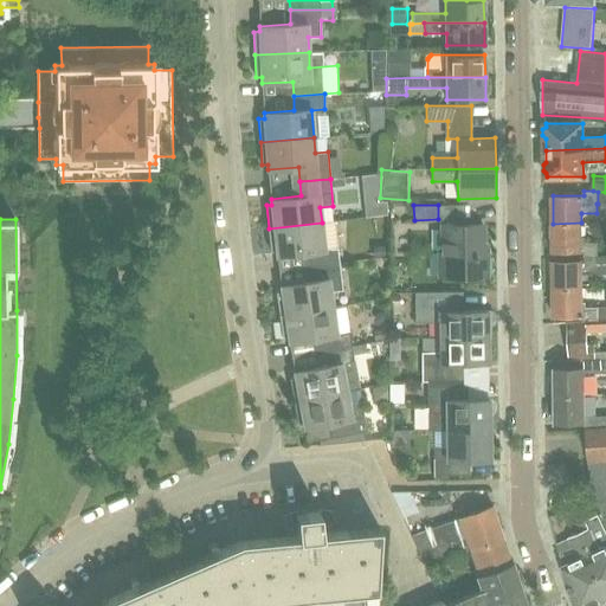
[(340,263),(339,247),(326,250),(322,223),(269,229),(271,251),(277,251),(277,256),(308,252),(309,266),(340,263)]
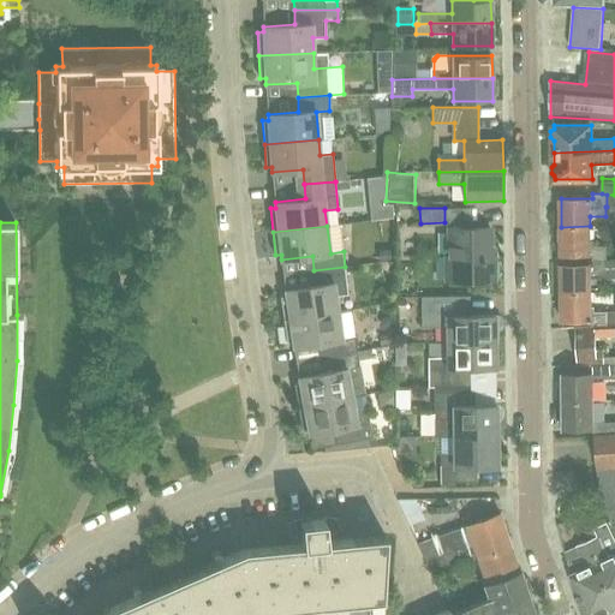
[(593,260),(607,260),(607,246),(595,246),(595,240),(591,240),(590,226),(561,227),(561,256),(593,255),(593,260)]
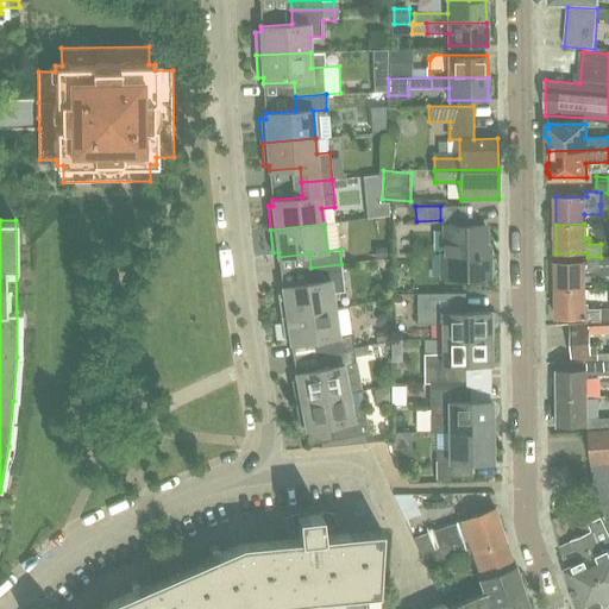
[(449,277),(490,277),(489,255),(485,256),(485,225),(445,226),(445,253),(449,253),(449,277)]
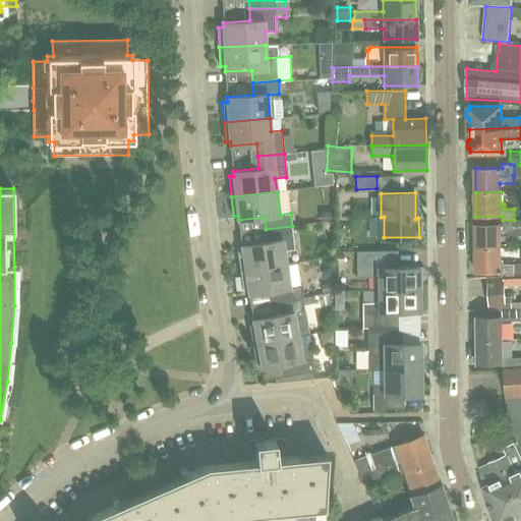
[(475,224),(476,248),(501,247),(501,235),(504,235),(520,235),(520,219),(514,220),(503,220),(503,224),(475,224)]
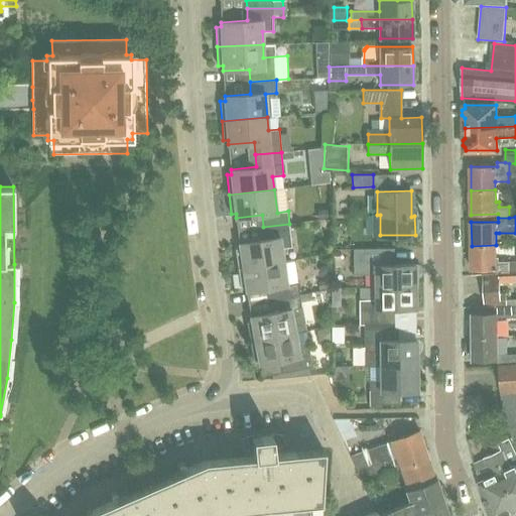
[(283,261),(282,249),(292,247),(289,224),(263,227),(265,239),(239,243),(240,248),(235,248),(238,268),(283,261)]
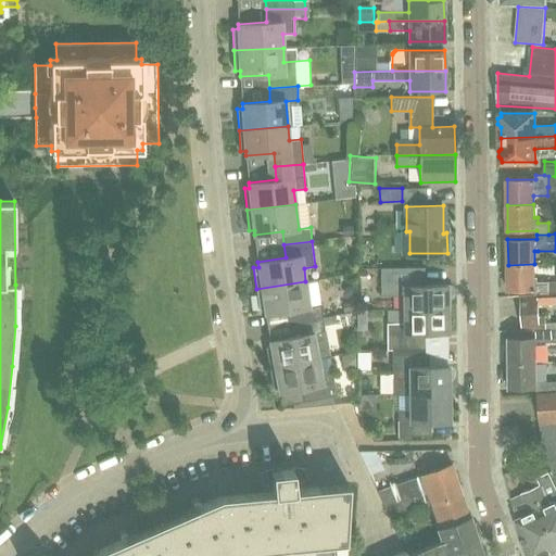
[(508,265),(508,291),(536,290),(536,293),(555,292),(555,281),(550,282),(538,282),(538,277),(534,277),(534,264),(508,265)]
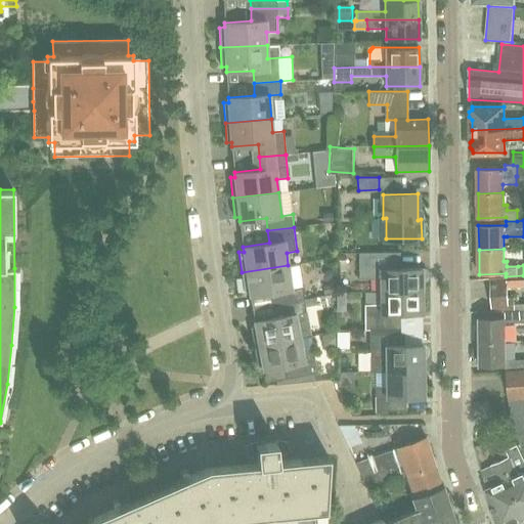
[(425,268),(422,268),(395,268),(395,252),(359,253),(359,278),(381,278),(381,291),(422,291),(422,282),(426,281),(428,279),(428,271),(425,268)]
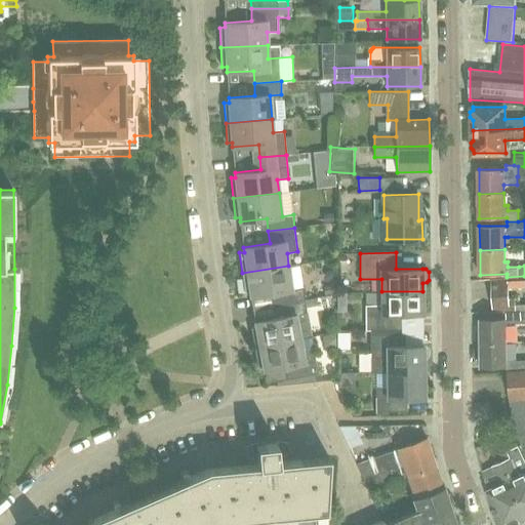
[(242,273),(245,292),(250,291),(251,296),(277,292),(279,305),(306,300),(304,287),(292,289),(288,266),(242,273)]
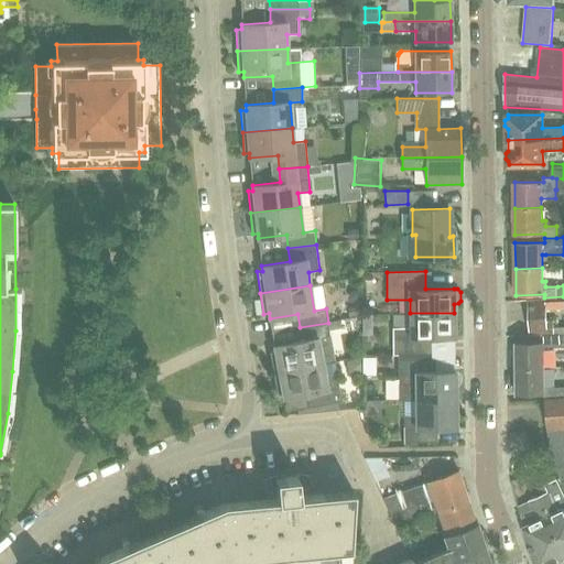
[(530,322),(530,335),(546,335),(546,322),(546,308),(563,308),(563,296),(544,297),(544,299),(529,300),(530,322)]
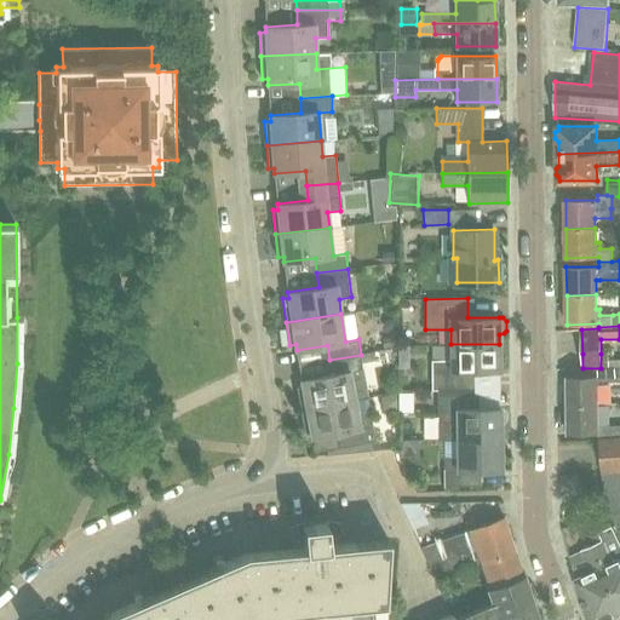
[(499,344),(451,344),(451,360),(431,360),(431,390),(469,390),(469,372),(500,371),(499,344)]
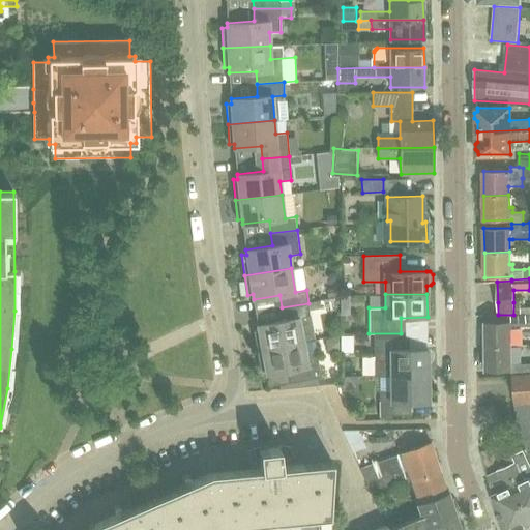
[(254,330),(257,350),(303,342),(299,318),(311,316),(308,303),(282,307),(284,320),(258,325),(258,329),(254,330)]
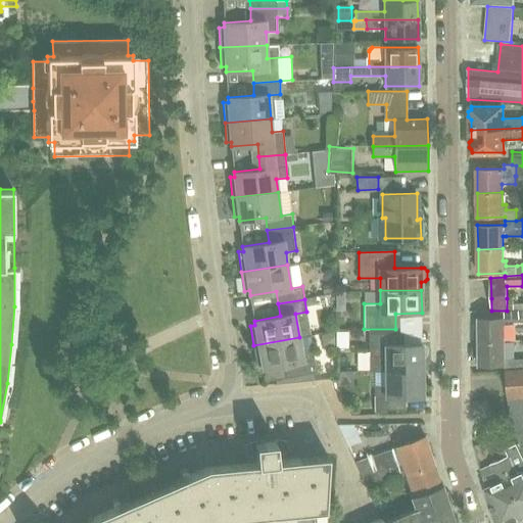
[(505,322),(522,321),(522,308),(504,311),(504,317),(478,318),(478,342),(505,341),(505,322)]
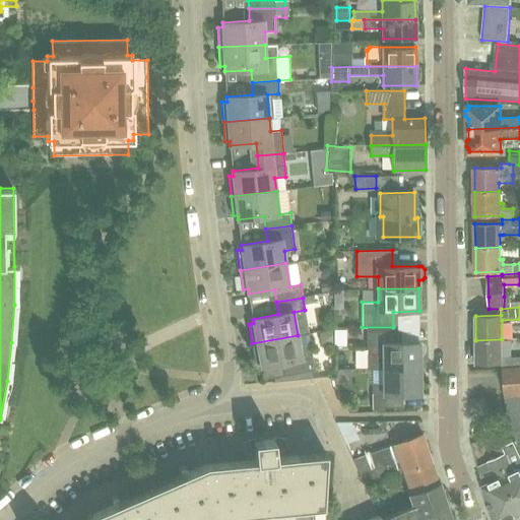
[(383,369),(419,369),(419,342),(401,342),(401,330),(367,330),(368,369),(383,369)]
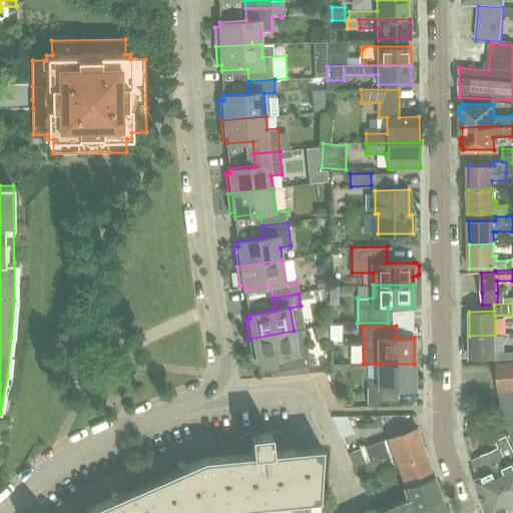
[(297,345),(294,331),(248,339),(252,358),(258,358),(258,362),(284,358),(286,370),(312,365),(307,343),(297,345)]
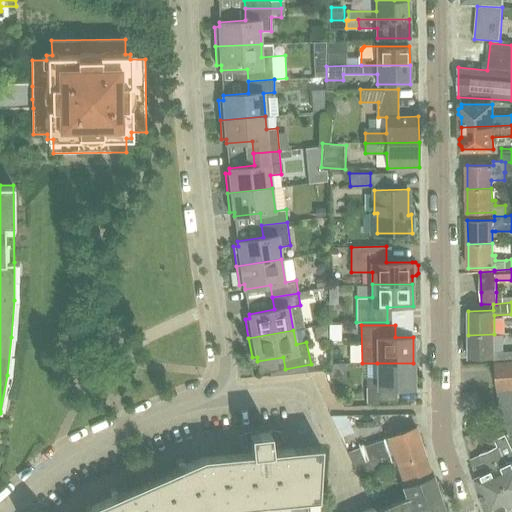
[(494,334),(468,335),(469,358),(494,358),(494,362),(506,361),(511,361),(511,352),(506,353),(494,353),(494,334)]
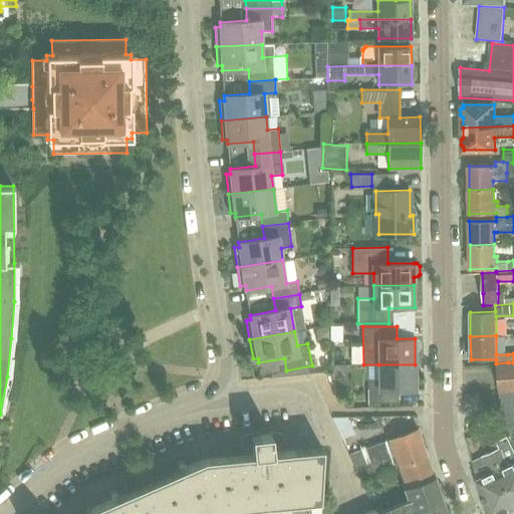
[(510,434),(513,432),(513,362),(498,364),(501,414),(510,434)]
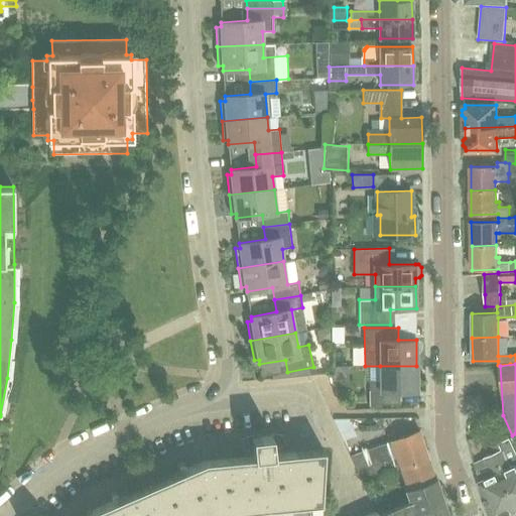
[(416,366),(380,366),(381,381),(370,381),(370,404),(399,404),(399,392),(417,392),(416,366)]
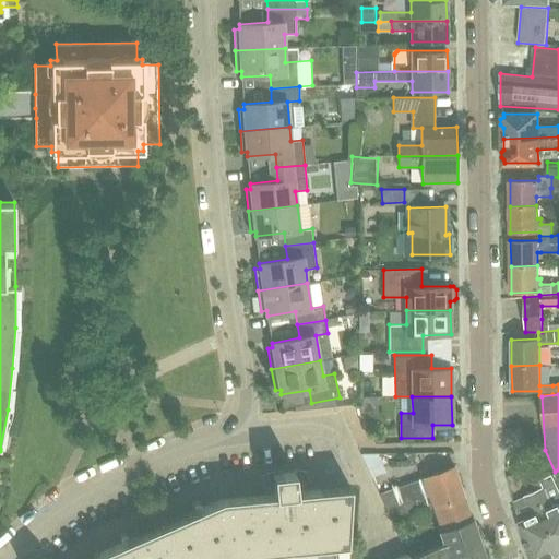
[(451,557),(451,558),(485,558),(454,466),(425,477),(431,498),(447,542),(452,557),(451,557)]
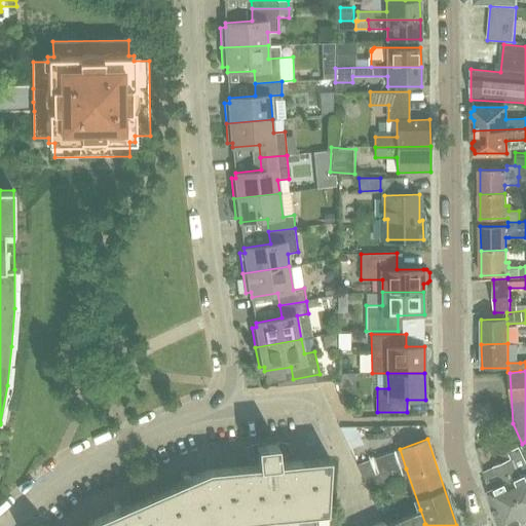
[(525,460),(520,447),(512,450),(506,440),(497,444),(503,462),(525,519),(525,460)]
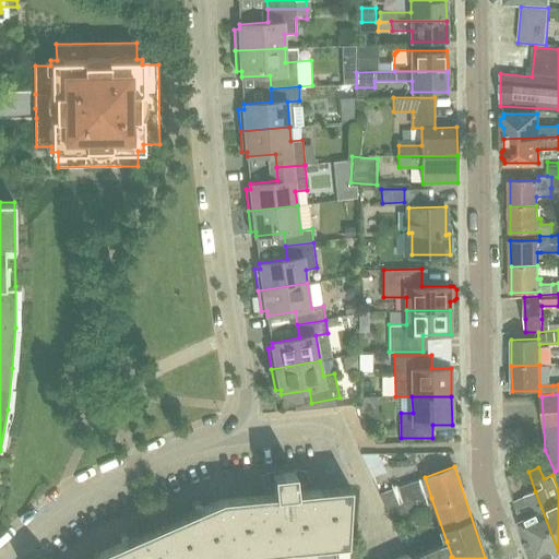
[(297,492),(297,488),(305,483),(304,471),(264,475),(265,486),(275,490),(275,495),(222,499),(202,508),(189,514),(191,519),(189,520),(193,528),(194,527),(198,534),(207,558),(250,558),(250,554),(278,551),(280,558),(299,558),(305,558),(304,548),(333,546),(333,555),(333,556),(347,557),(347,542),(351,487),(297,492)]
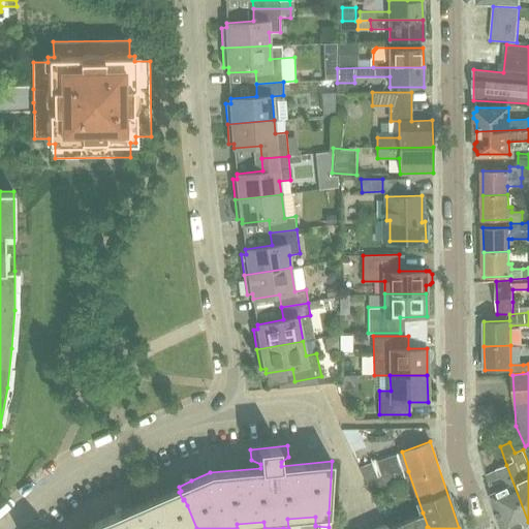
[(404,473),(408,471),(402,452),(378,461),(383,476),(383,483),(404,481),(404,473)]
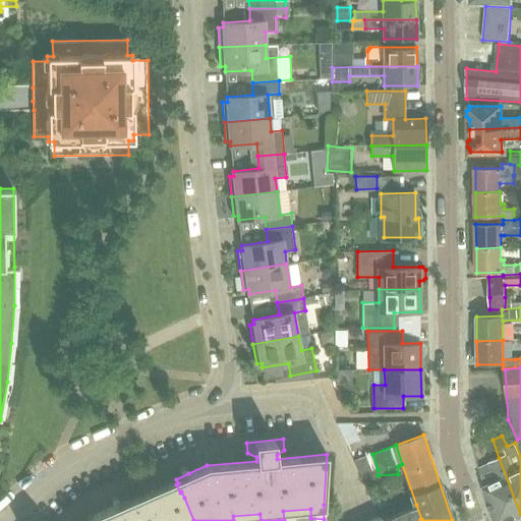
[(508,520),(520,515),(520,514),(499,458),(488,462),(498,480),(484,487),(495,520),(508,520)]
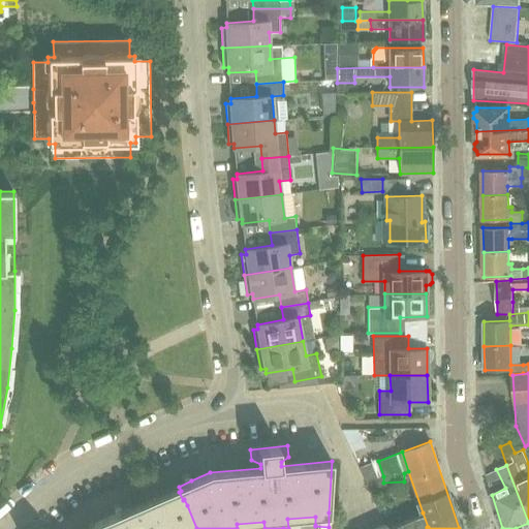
[(196,528),(187,505),(184,499),(183,500),(179,492),(181,491),(179,487),(161,494),(154,497),(147,500),(117,514),(98,522),(89,528),(196,528)]
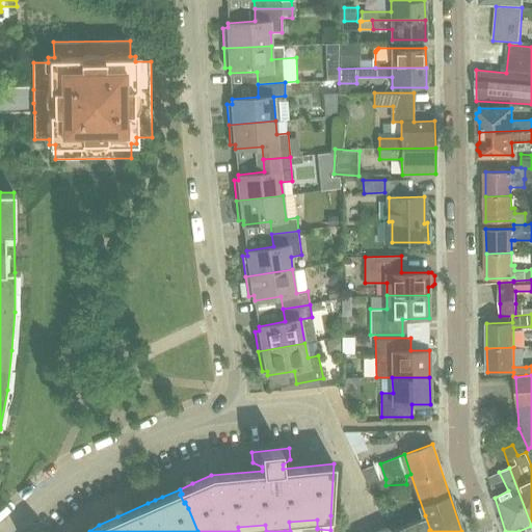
[(429,531),(429,530),(430,530),(425,515),(391,531),(390,531),(429,531)]
